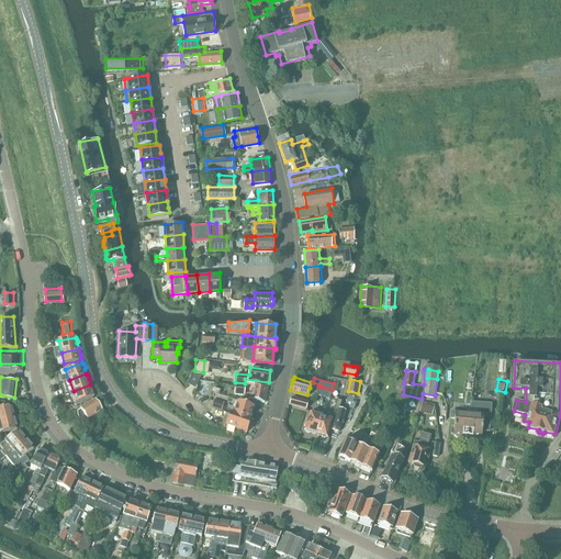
[(251,388),(249,397),(266,400),(269,383),(251,380),(246,380),(245,384),(235,383),(235,392),(245,392),(245,387),(251,388)]
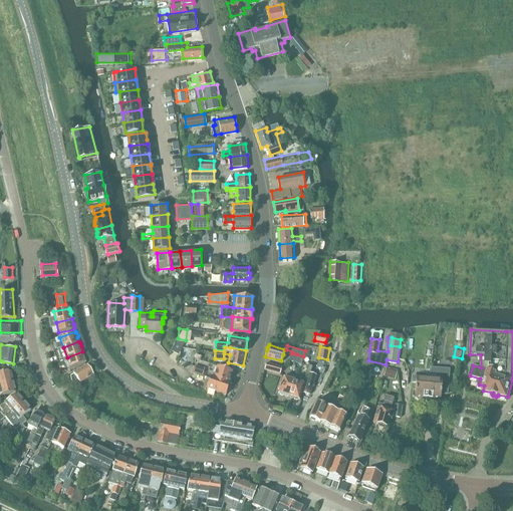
[(82,351),(67,357),(71,367),(86,361),(86,360),(86,359),(85,355),(84,355),(82,351)]
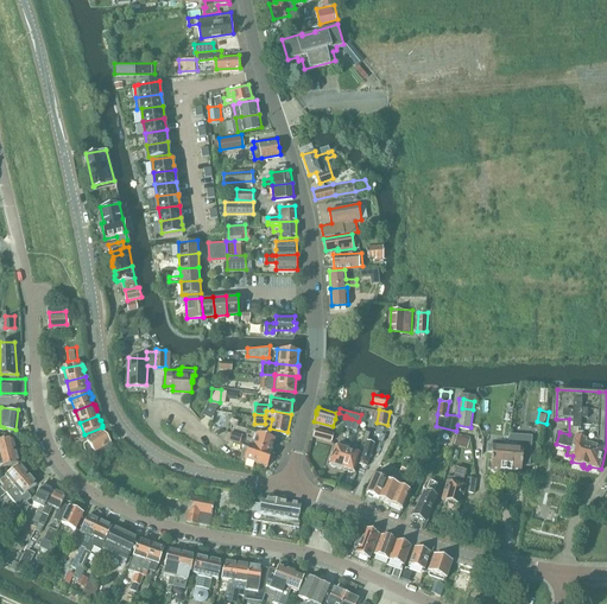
[(334,433),(316,427),(314,434),(332,439),(334,433)]
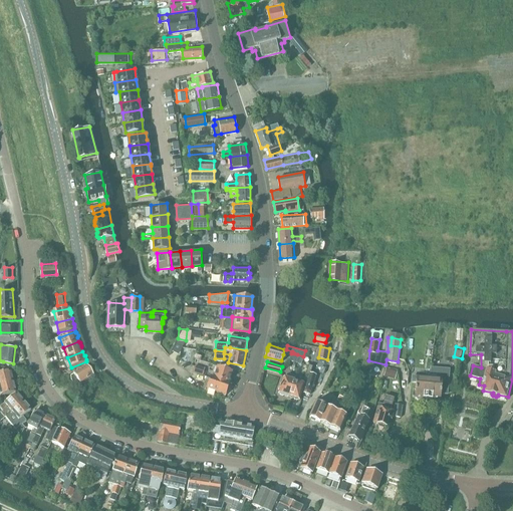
[(310,371),(313,364),(308,362),(304,376),(308,378),(304,391),(310,393),(316,373),(310,371)]
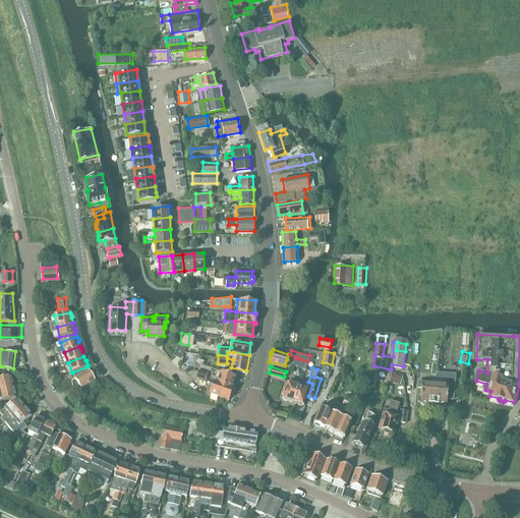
[(89,368),(75,378),(81,388),(96,379),(89,368)]
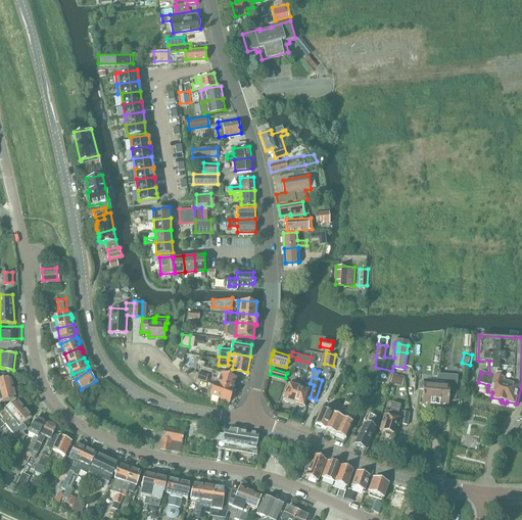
[(198,371),(197,377),(206,380),(208,374),(198,371)]
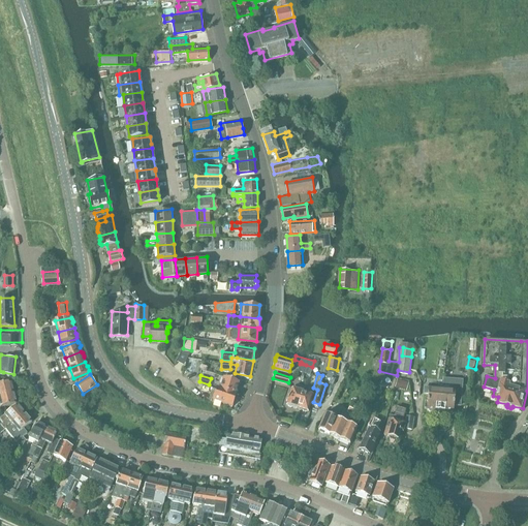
[(224,376),(220,388),(236,393),(239,380),(224,376)]
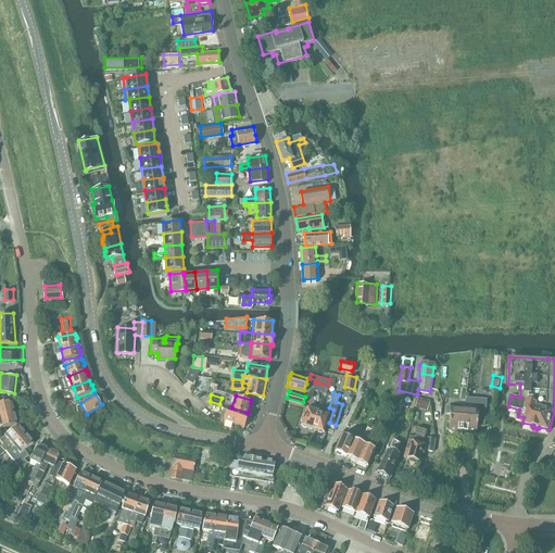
[(0,414),(14,411),(12,399),(1,402),(0,398),(0,414)]
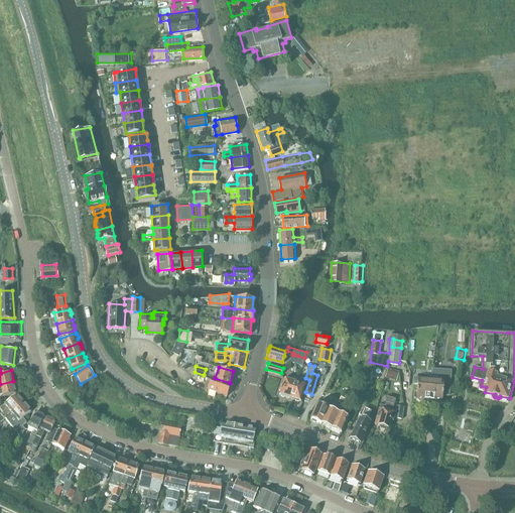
[(388,369),(386,376),(396,379),(398,372),(388,369)]
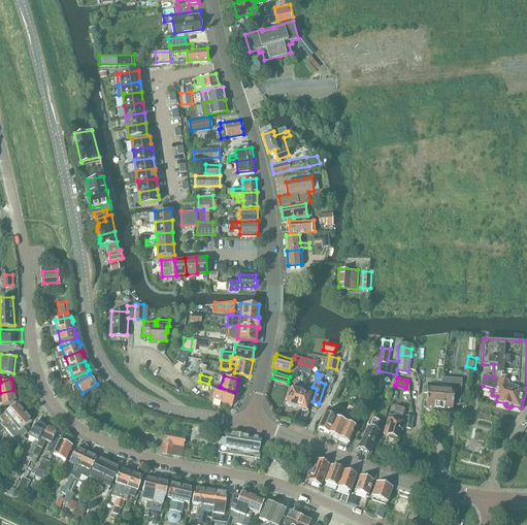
[(441,386),(439,407),(445,408),(446,409),(450,411),(451,408),(453,408),(453,401),(460,401),(462,383),(453,382),(450,387),(450,388),(441,387),(441,386)]
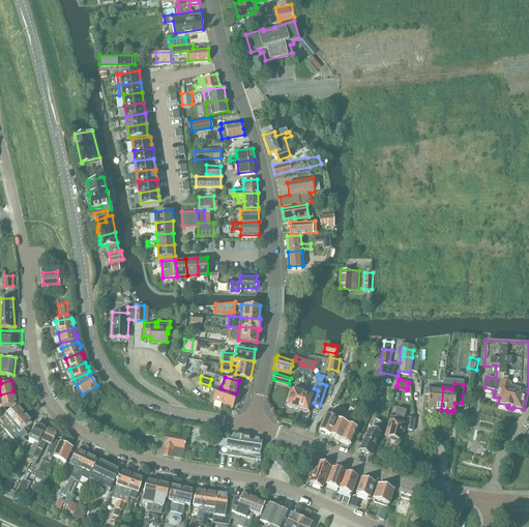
[(293,405),(298,407),(304,388),(304,387),(300,385),(299,389),(292,387),(288,403),(289,404),(290,405),(292,406),(293,405)]
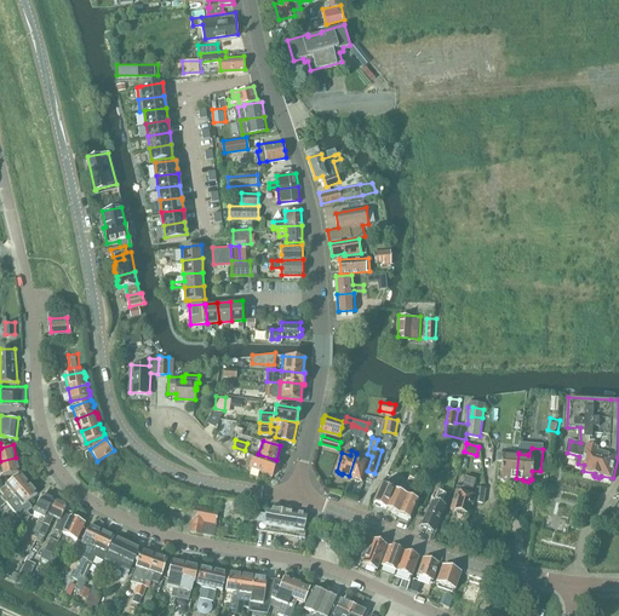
[(510,478),(516,478),(519,453),(498,452),(498,459),(503,459),(502,466),(502,468),(499,467),(498,476),(502,476),(502,477),(503,478),(504,479),(509,479),(510,478)]
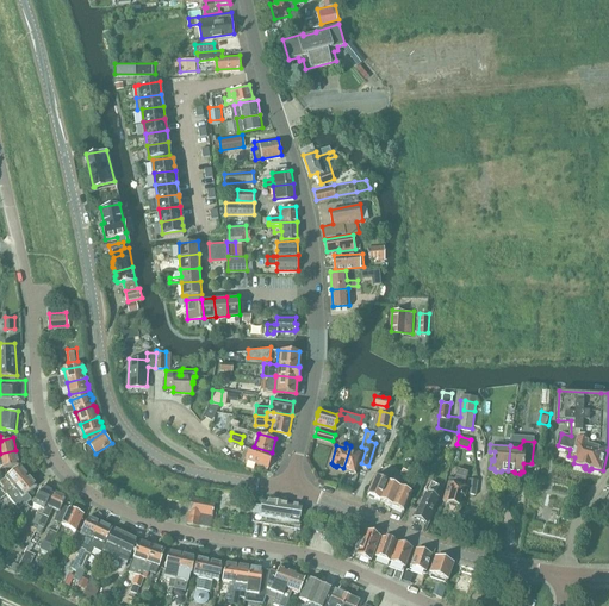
[(272,453),(254,447),(249,445),(246,460),(268,467),(273,453),(272,453)]
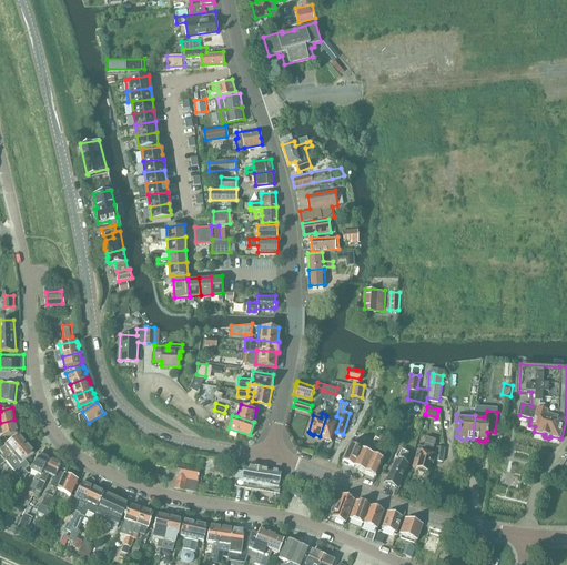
[(326,416),(320,436),(325,437),(326,439),(328,440),(330,439),(332,440),(337,423),(330,421),(331,416),(326,415),(326,416)]
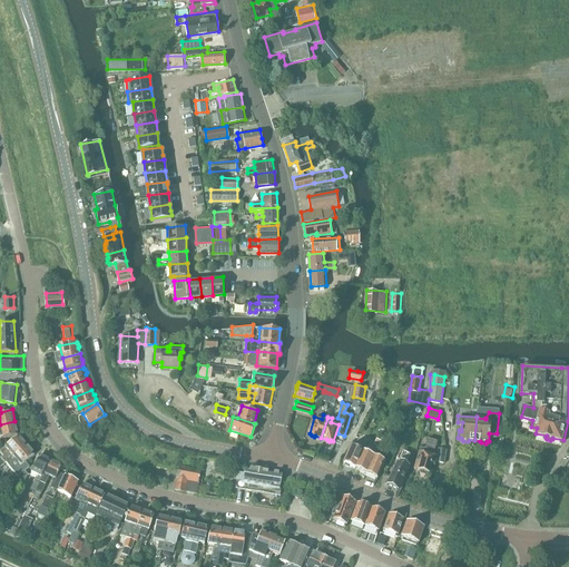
[(15,421),(0,424),(0,432),(1,437),(18,432),(15,421)]
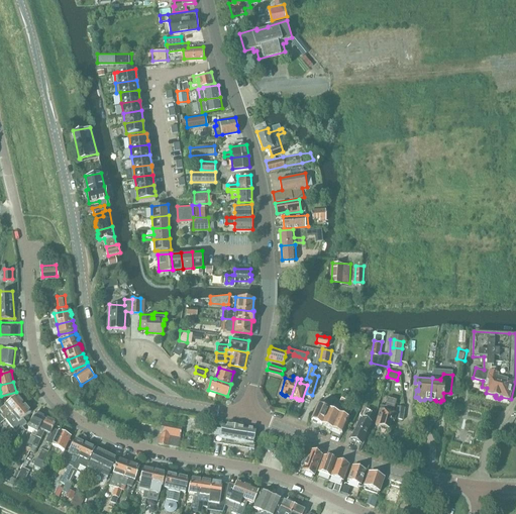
[(0,421),(6,417),(24,402),(17,394),(5,404),(1,408),(4,412),(0,415),(0,421)]
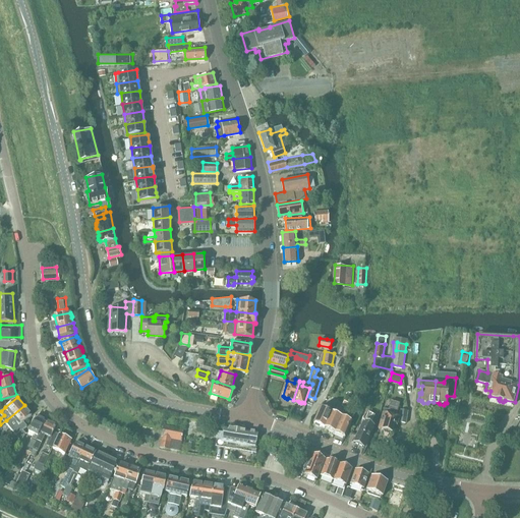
[(384,428),(385,430),(389,432),(391,430),(392,430),(394,422),(397,423),(399,416),(396,415),(400,401),(391,399),(389,408),(385,406),(379,426),(383,427),(383,428),(384,428)]
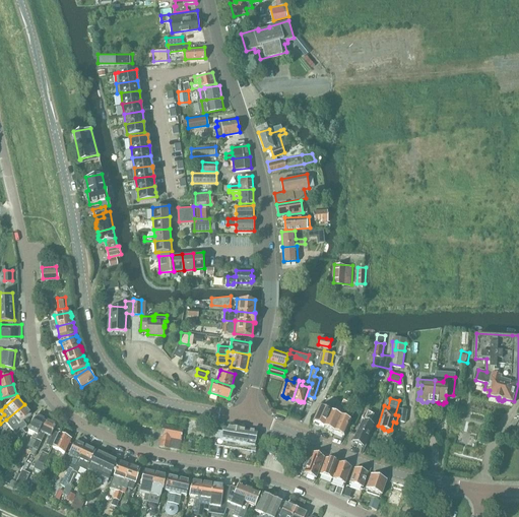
[(24,404),(6,419),(9,424),(22,439),(25,431),(23,427),(27,424),(23,419),(31,412),(24,404)]
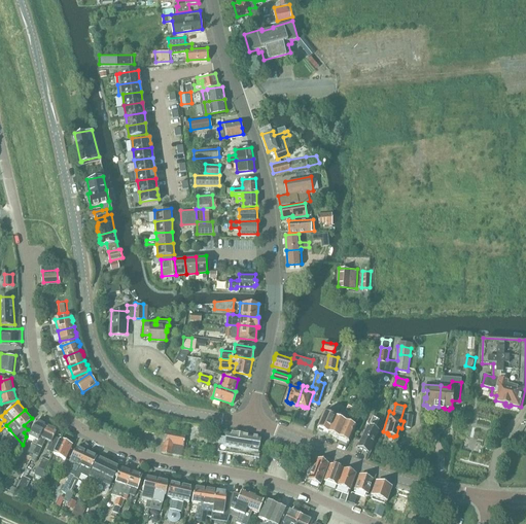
[(324,429),(328,430),(335,416),(324,412),(318,426),(319,426),(319,427),(322,429),(324,429)]
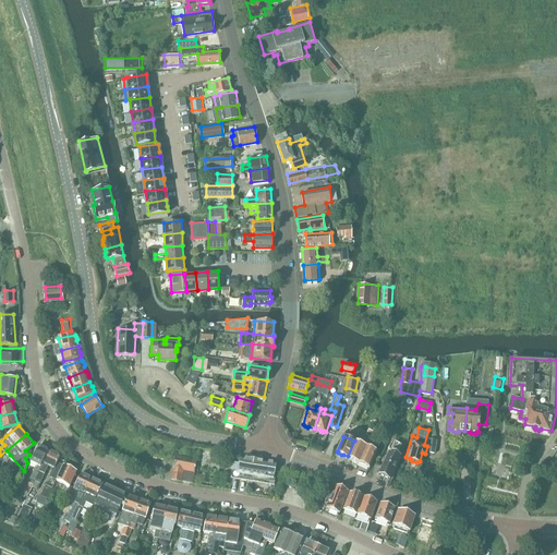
[(430,437),(427,450),(436,451),(437,438),(430,437)]
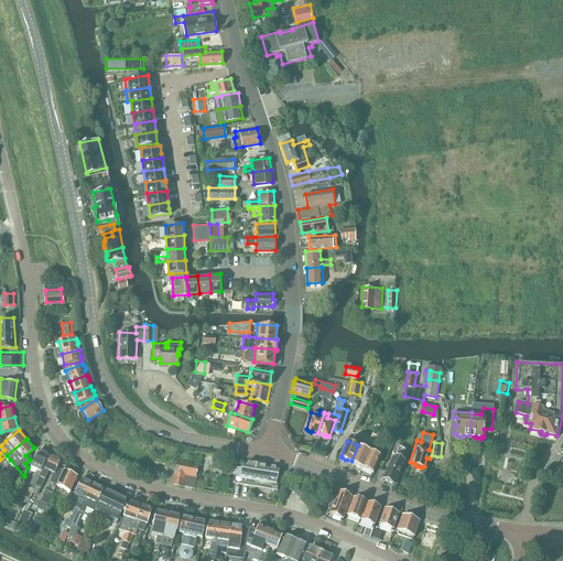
[(361,466),(363,466),(370,451),(358,445),(352,461),(356,464),(357,465),(360,466),(361,466)]
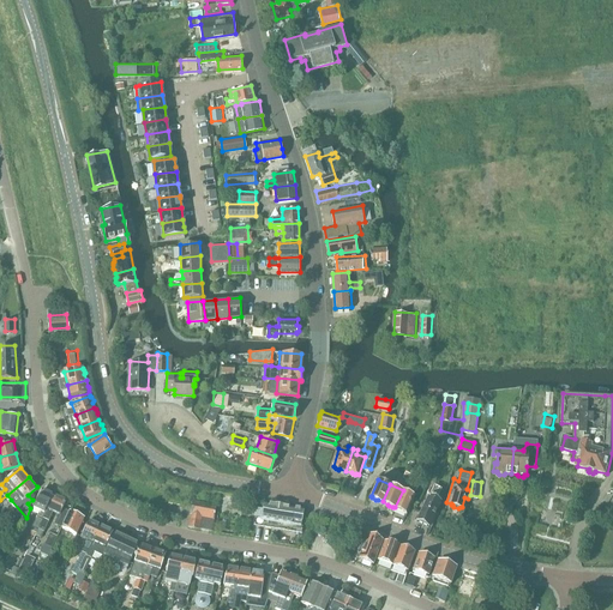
[(38,513),(43,515),(55,493),(43,487),(36,501),(34,506),(41,509),(38,513)]
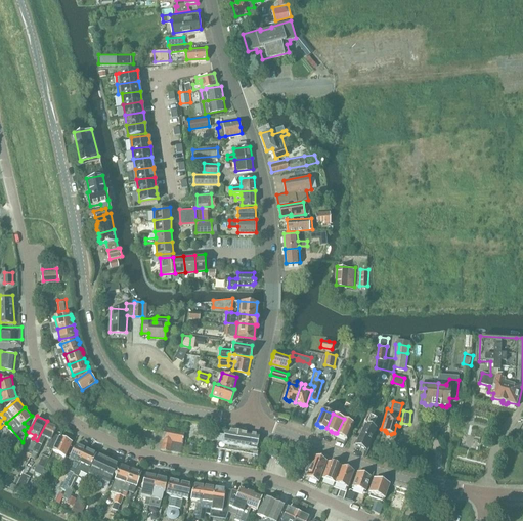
[(344,419),(337,433),(347,438),(353,423),(350,422),(344,419)]
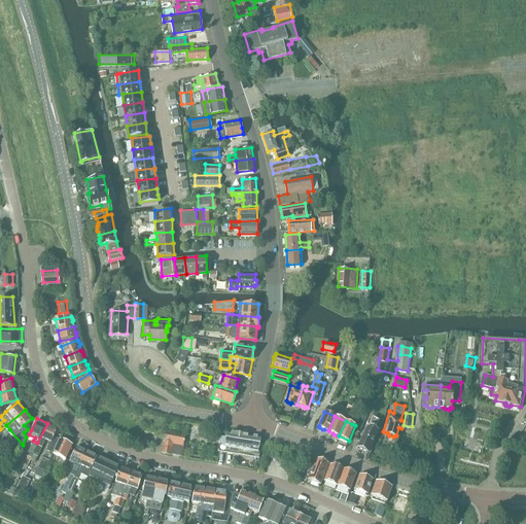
[(37,443),(42,446),(46,438),(51,441),(58,428),(47,423),(37,443)]
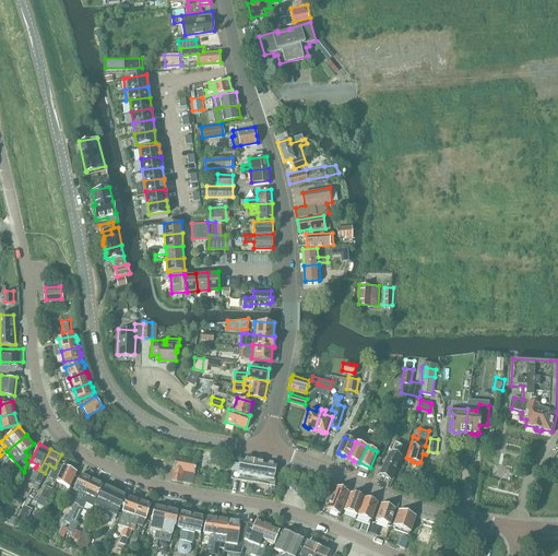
[(380,473),(391,478),(402,457),(391,451),(380,473)]
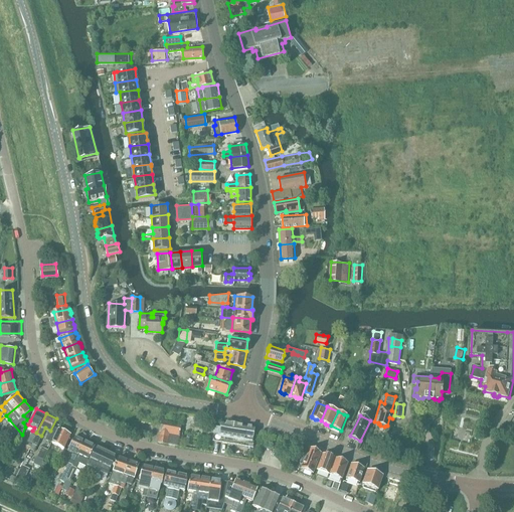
[(158,441),(178,444),(181,421),(162,418),(158,441)]
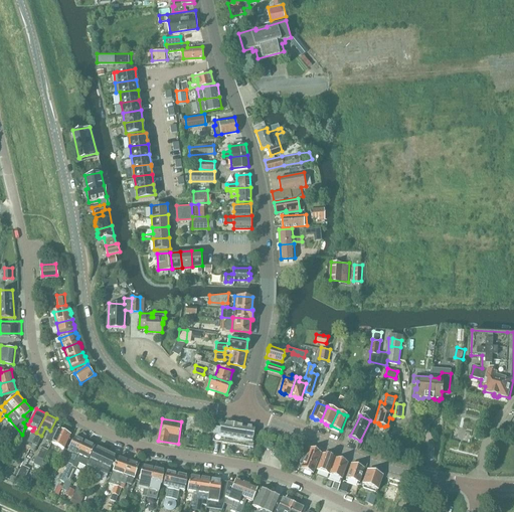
[(219,435),(243,439),(246,423),(223,419),(219,435)]
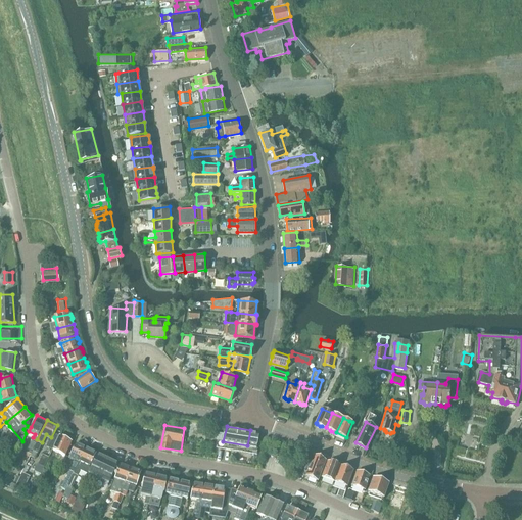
[(250,430),(247,445),(255,446),(258,432),(250,430)]
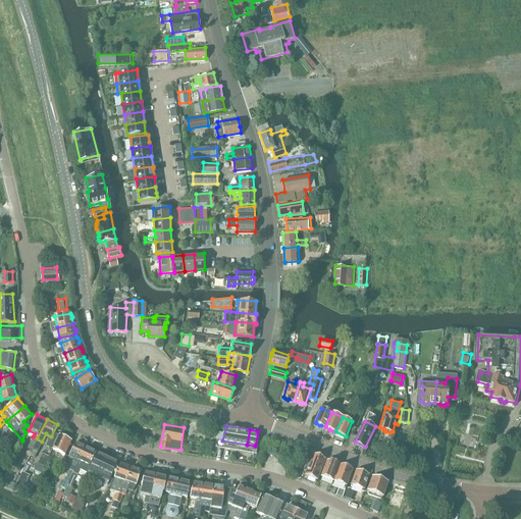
[(71,438),(60,433),(54,447),(65,453),(71,438)]
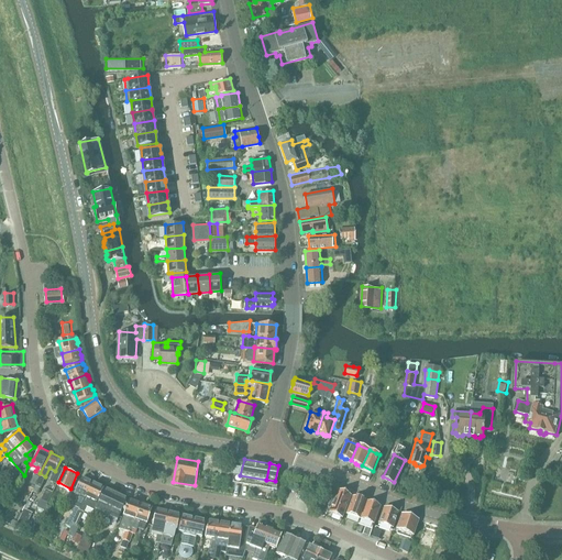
[(30,483),(34,485),(40,475),(34,473),(30,483)]
